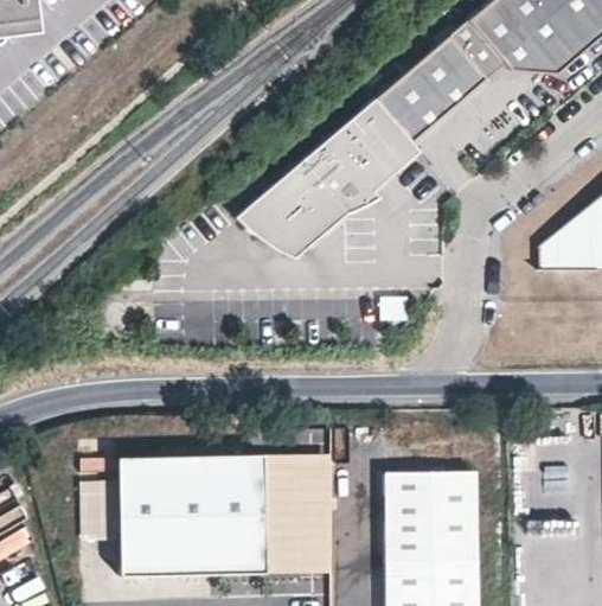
[(0,0),(0,12),(14,0),(0,0)]
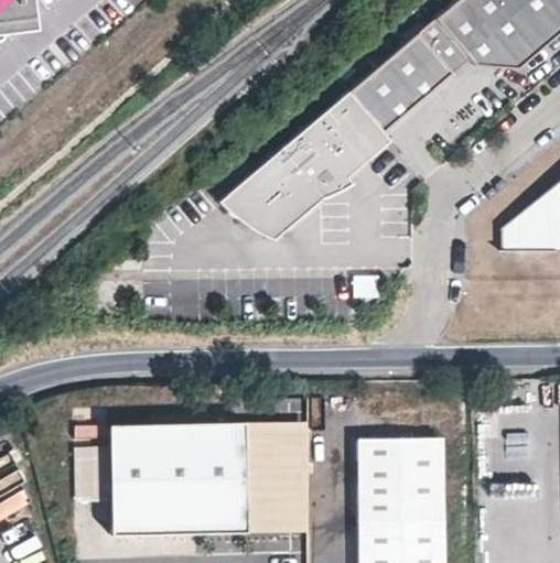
[(0,38),(39,34),(34,0),(13,0),(0,11),(0,38)]
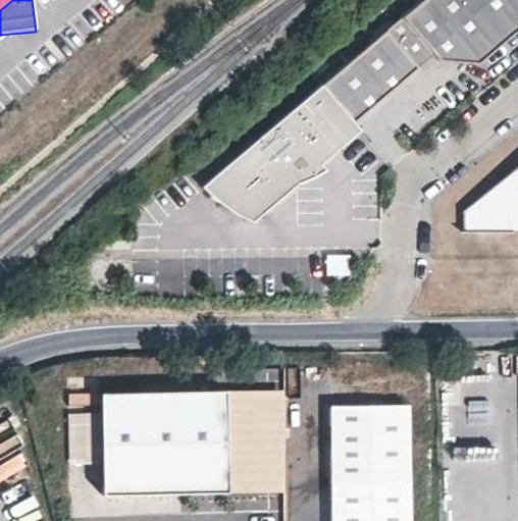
[(426,0),(410,14),(435,51),(480,57),(517,27),(517,0),(426,0)]
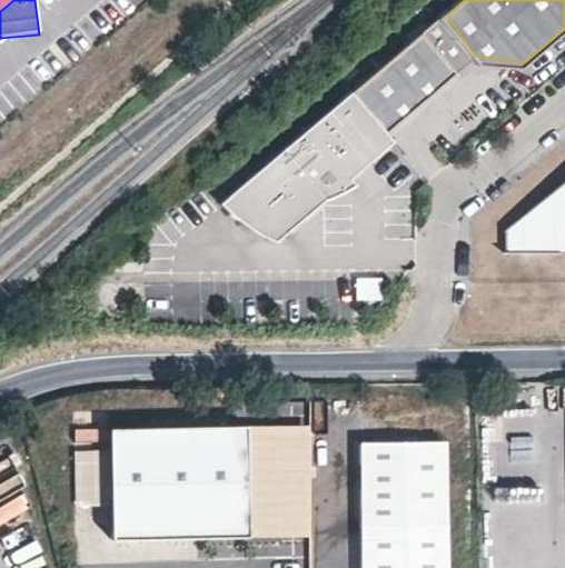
[(475,56),(447,16),(429,30),(459,68),(475,56)]
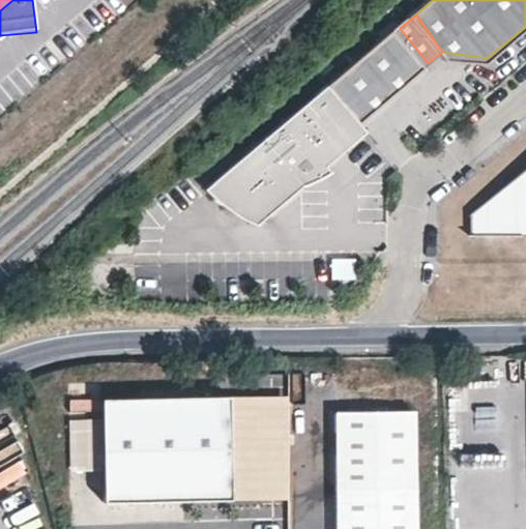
[(428,63),(400,28),(335,85),(363,117),(428,63)]
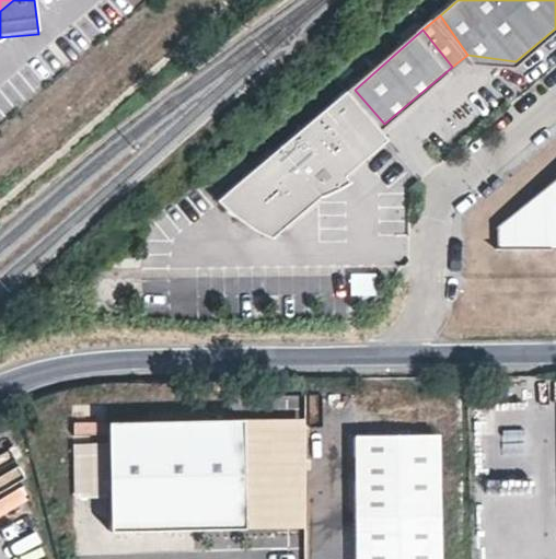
[(355,90),(220,197),(234,210),(252,225),(274,234),(324,193),(350,179),(346,173),(392,134),(384,124),(355,90)]
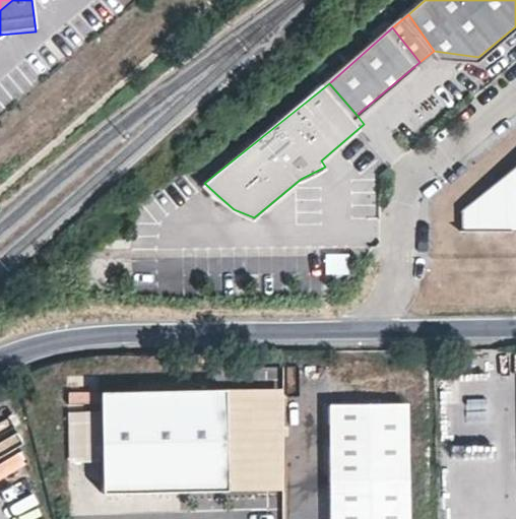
[(515,166),(464,208),(466,228),(515,226),(515,166)]
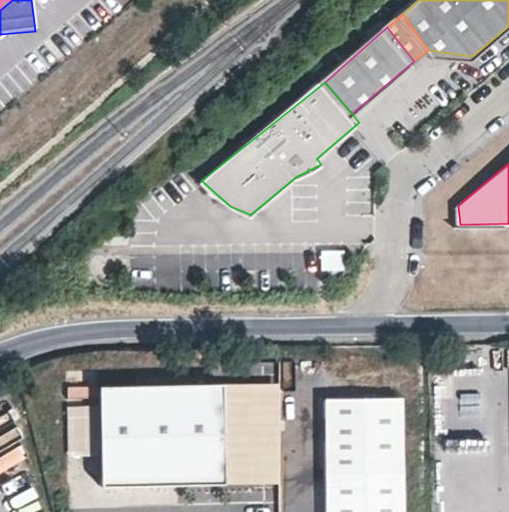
[(324,247),(325,269),(346,268),(345,246),(324,247)]
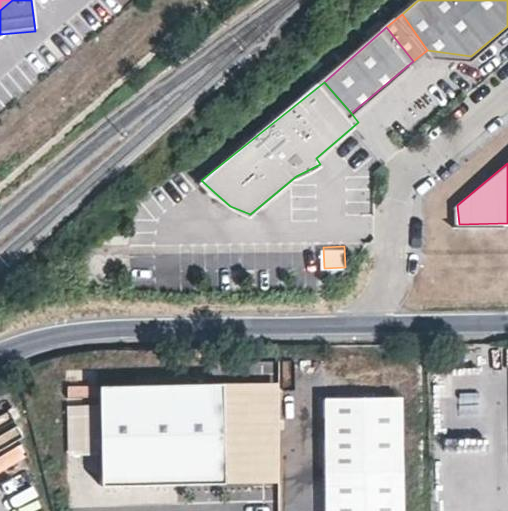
[(280,482),(278,383),(99,386),(101,485),(280,482)]
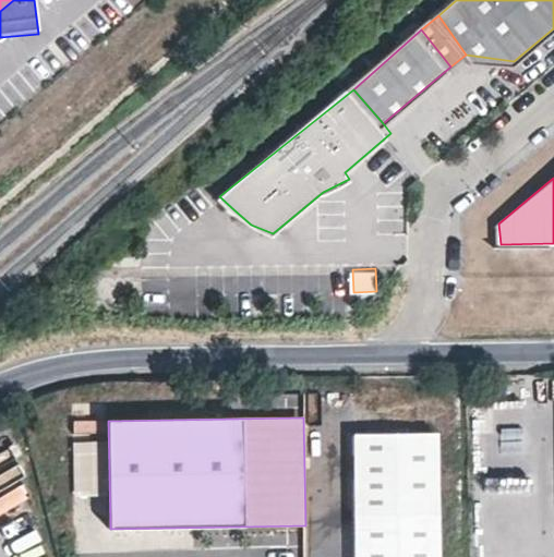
[(437,556),(435,435),(353,436),(356,556),(437,556)]
